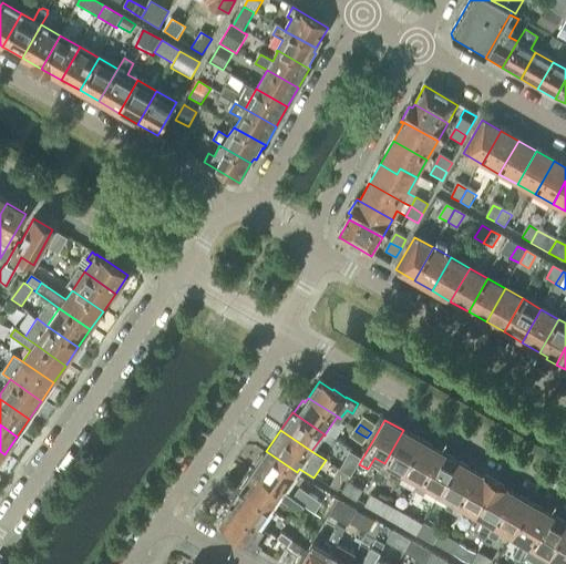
[(388,478),(393,469),(402,473),(421,441),(403,430),(384,463),(379,472),(388,478)]
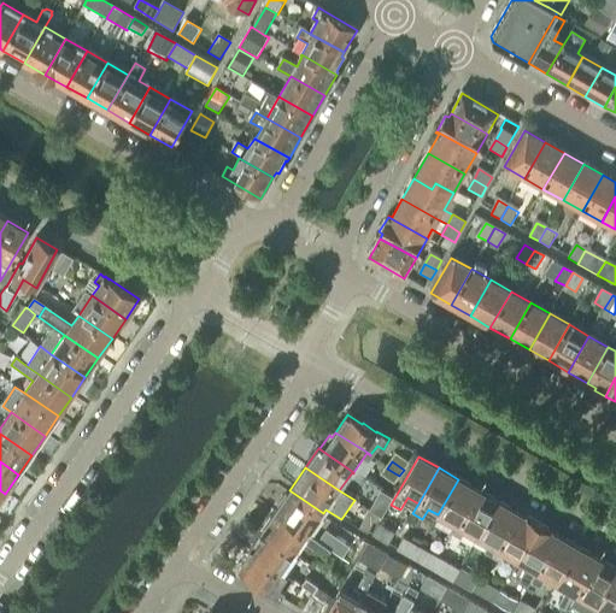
[(399,476),(387,469),(382,476),(394,484),(399,476)]
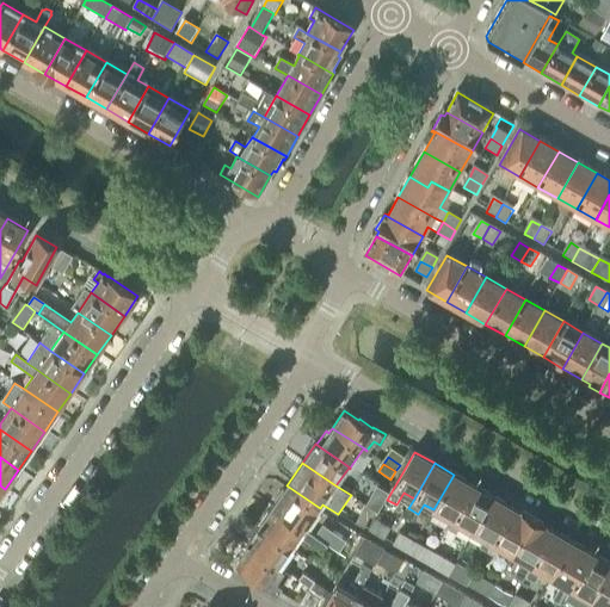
[(433,509),(454,521),(474,485),(454,475),(433,509)]
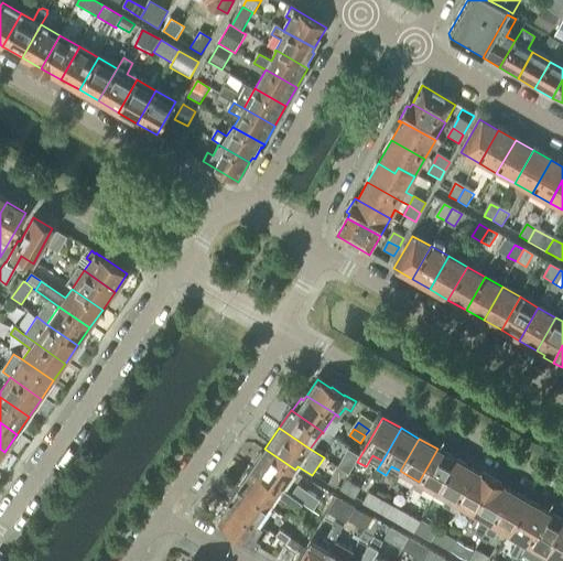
[(264,449),(250,470),(281,491),(295,470),(264,449)]
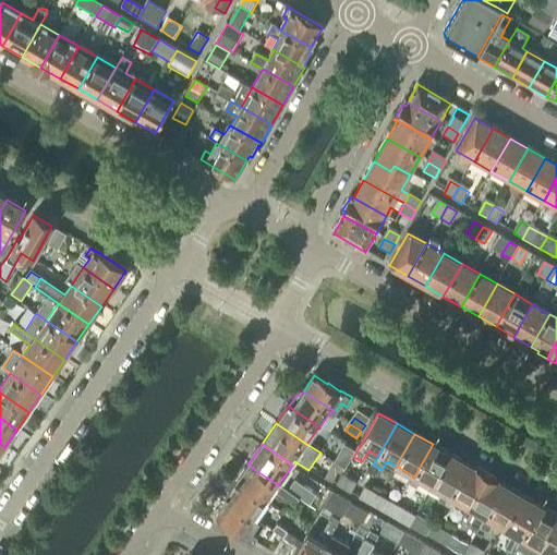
[(414,477),(410,484),(418,489),(422,481),(433,487),(451,455),(433,444),(414,477)]
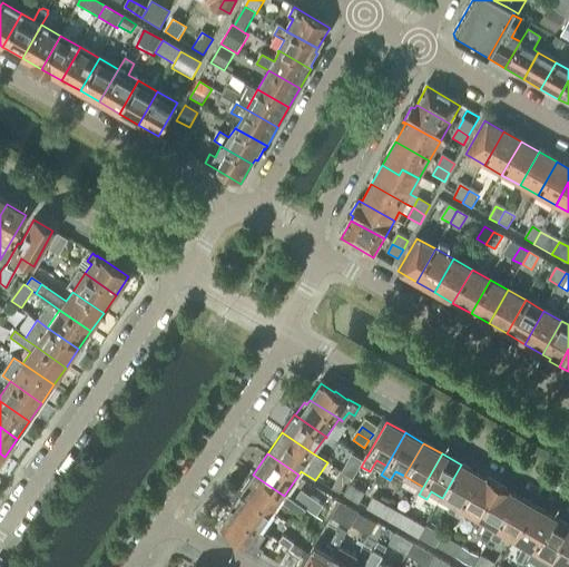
[(452,504),(448,512),(455,517),(460,508),(479,476),(461,465),(442,498),(452,504)]
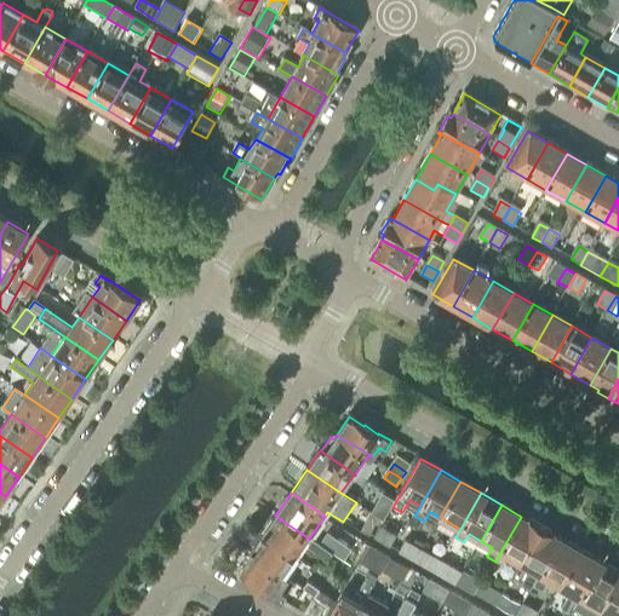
[(309,539),(275,516),(262,534),(297,557),(304,545),(328,562),(333,554),(309,539)]
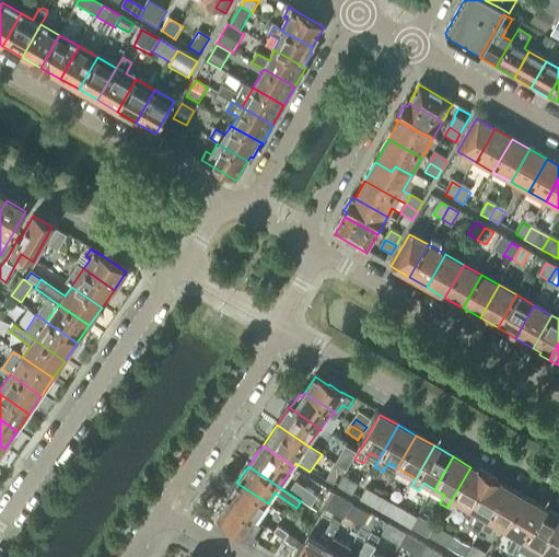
[(470,467),(452,499),(447,508),(455,511),(459,503),(470,510),(489,477),(470,467)]
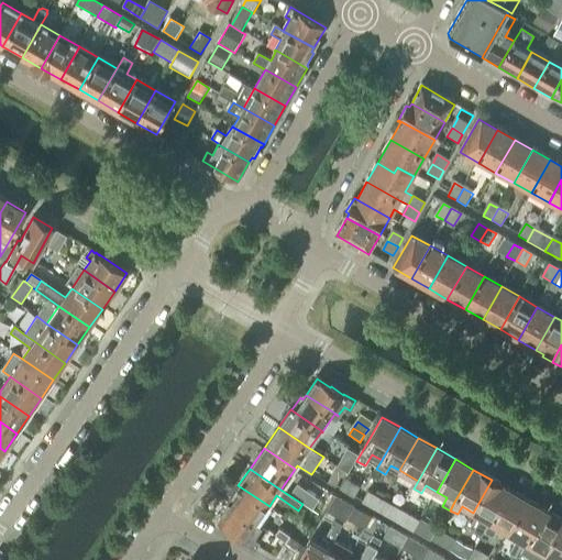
[(354,498),(361,487),(346,479),(339,490),(354,498)]
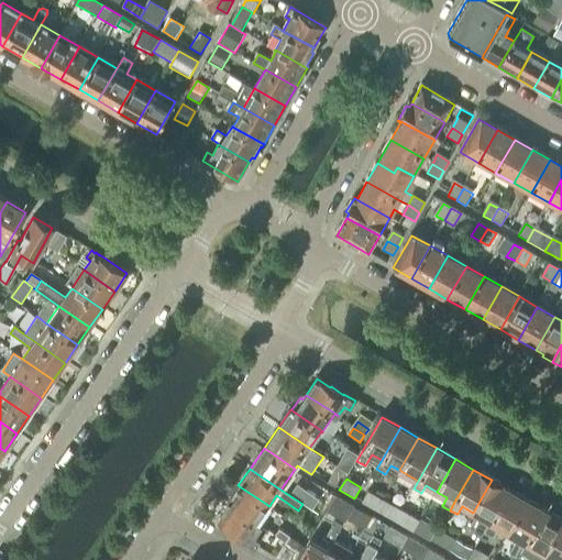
[(492,480),(473,513),(482,517),(473,534),(482,539),(485,533),(509,491),(492,480)]
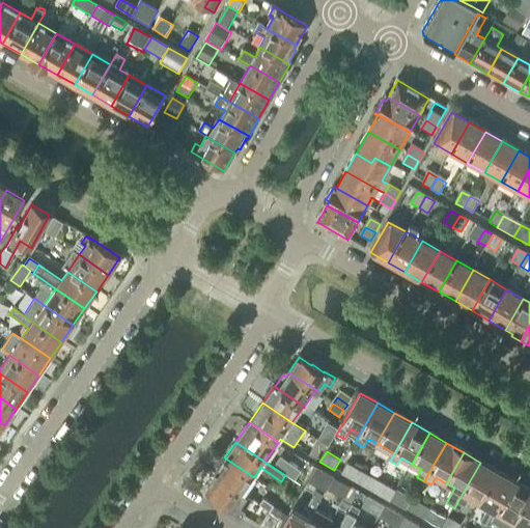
[(219,473),(217,477),(246,497),(247,496),(244,495),(255,478),(254,477),(224,457),(223,460),(224,460),(217,471),(219,473)]
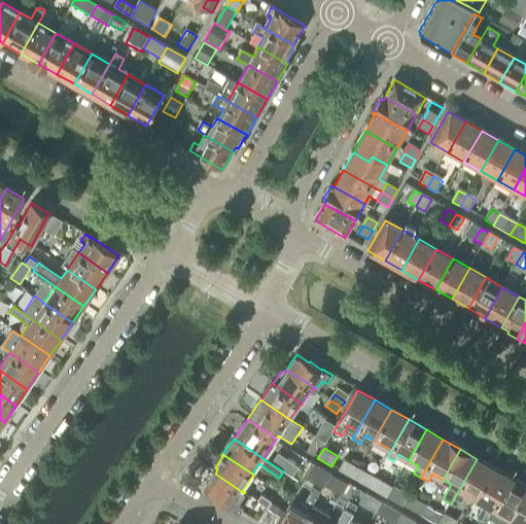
[(461,503),(467,493),(477,499),(494,468),(477,459),(454,498),(461,503)]
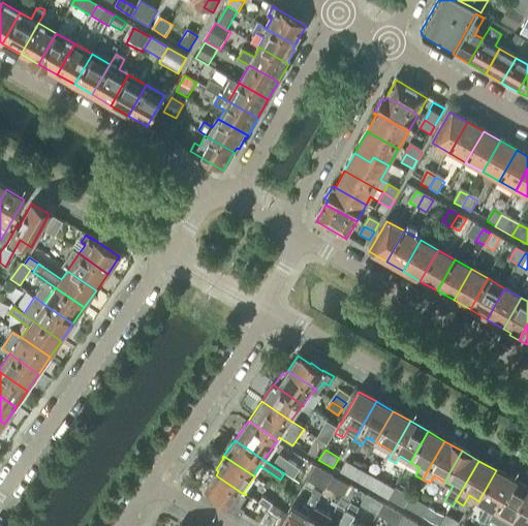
[(346,462),(340,472),(353,481),(360,469),(346,462)]
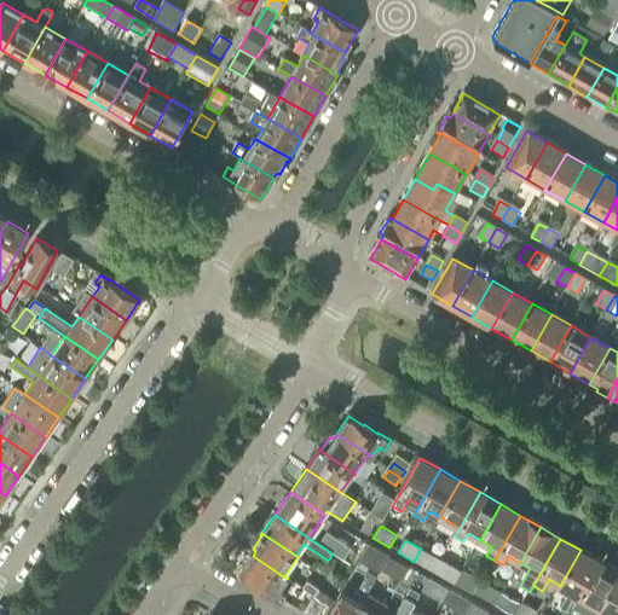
[(421,549),(414,562),(434,573),(442,561),(421,549)]
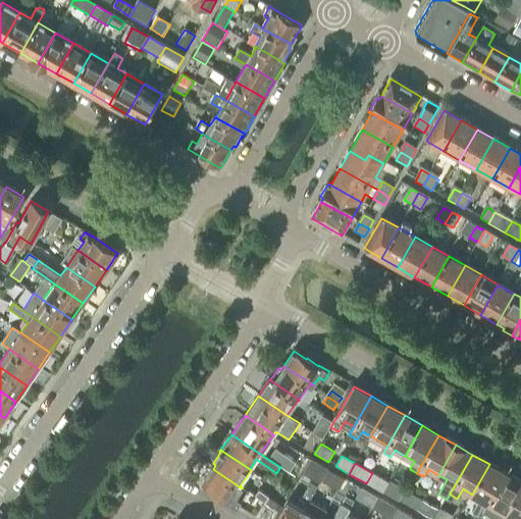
[(489,464),(472,495),(481,500),(471,516),(475,518),(480,518),(488,504),(506,474),(489,464)]
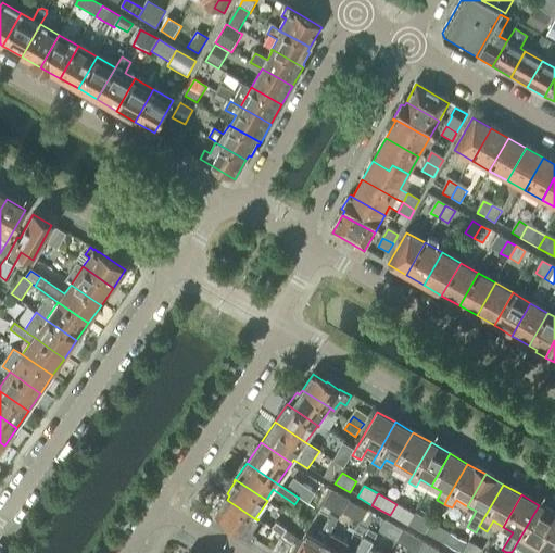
[(257,520),(227,500),(214,517),(228,527),(229,526),(243,537),(244,536),(252,541),(256,532),(251,529),(257,520)]
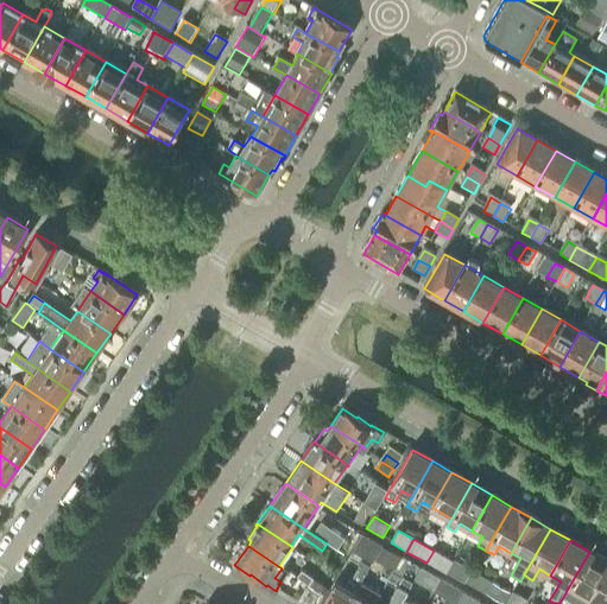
[(427,563),(447,574),(454,563),(434,551),(427,563)]
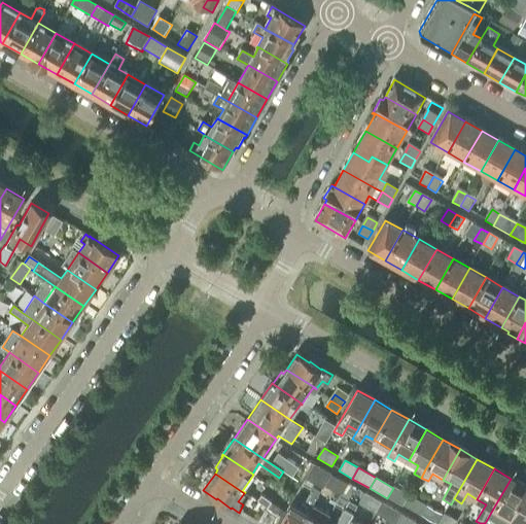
[(495,523),(500,513),(511,518),(525,491),(525,486),(511,479),(493,509),(487,520),(492,523),(495,523)]
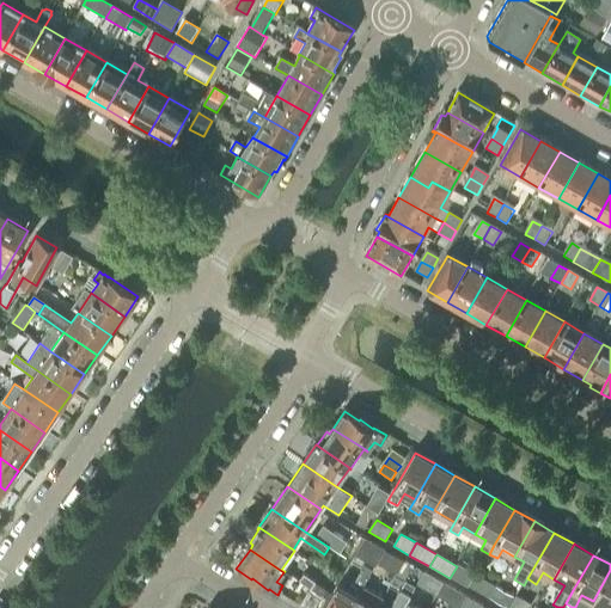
[(352,607),(358,599),(364,588),(373,572),(365,567),(354,587),(352,585),(348,593),(337,587),(325,607),(352,607)]
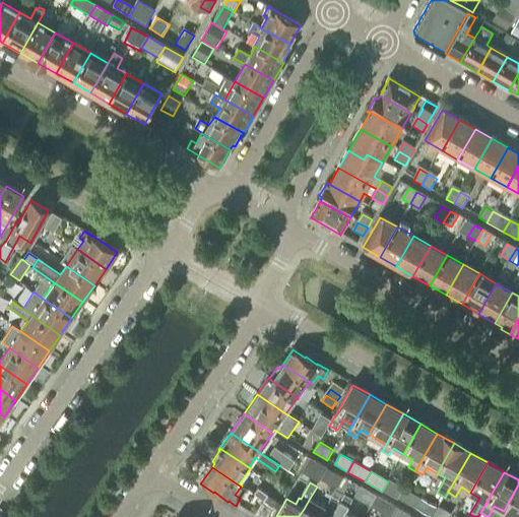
[(518,485),(504,511),(513,516),(518,516),(518,485)]
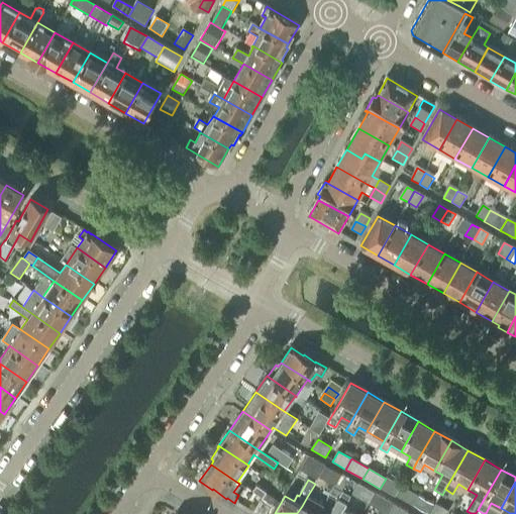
[(352,496),(369,505),(375,495),(358,485),(352,496)]
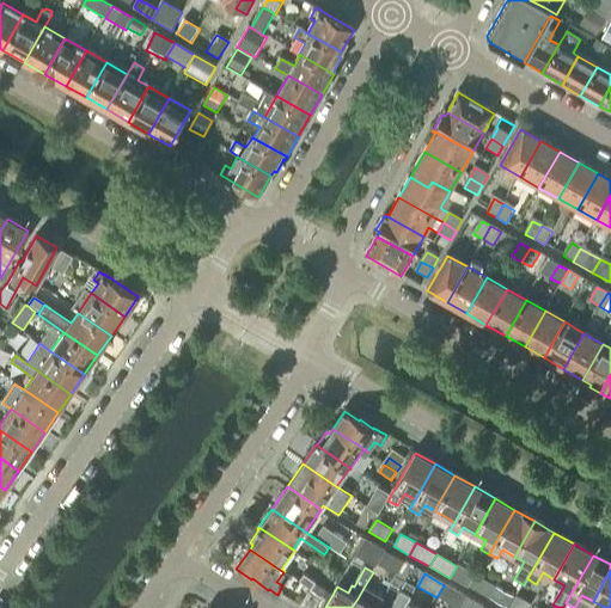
[(299,582),(311,591),(322,597),(328,589),(317,582),(316,584),(304,576),(299,582)]
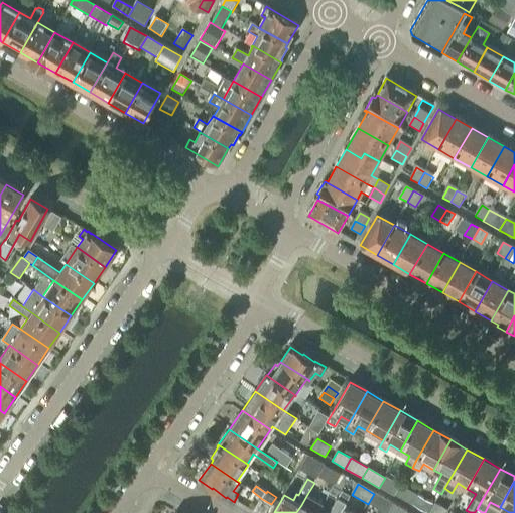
[(374,494),(368,504),(382,512),(386,512),(391,503),(374,494)]
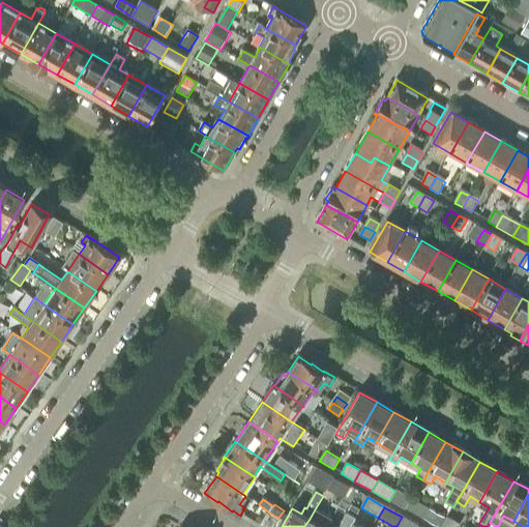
[(328,526),(332,519),(315,509),(310,519),(304,526),(328,526)]
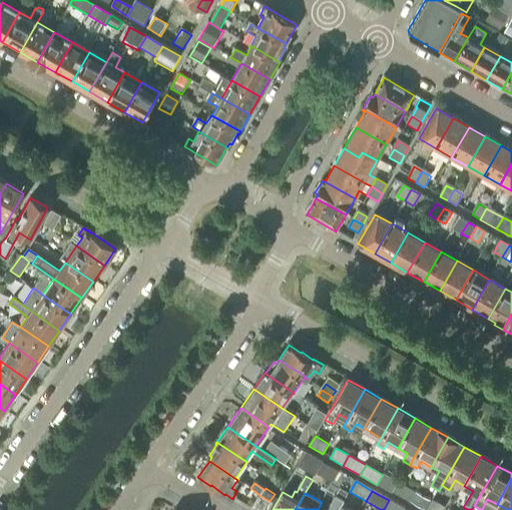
[(270,501),(261,496),(251,509),(268,509),(273,503),(270,501)]
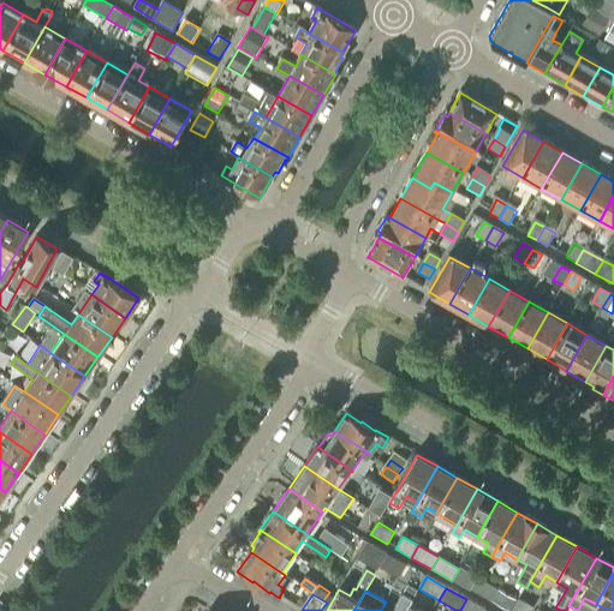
[(406,610),(410,605),(412,600),(403,594),(393,610),(406,610)]
